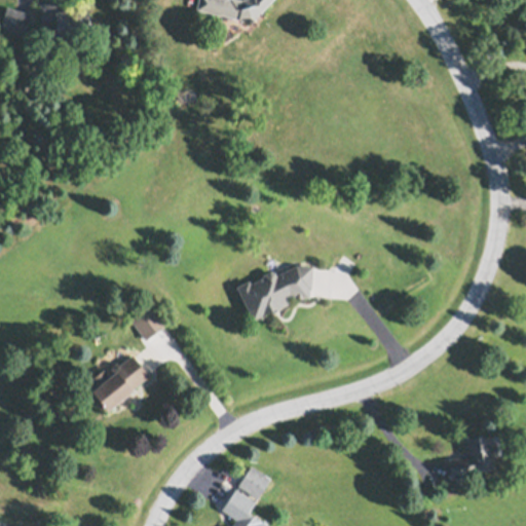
[(39,3),(62,0),(63,9),(66,8),(67,13),(72,12),(72,15),(77,14),(76,8),(88,7),(89,20),(94,20),(95,31),(79,33),(80,36),(59,39),(57,25),(58,25),(57,22),(43,24),(39,3)]
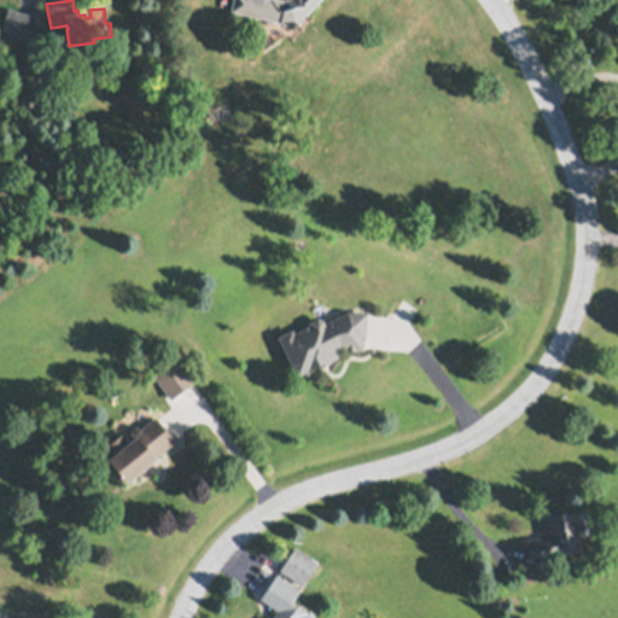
[(231,9),(232,0),(318,0),(296,23),(231,9)]
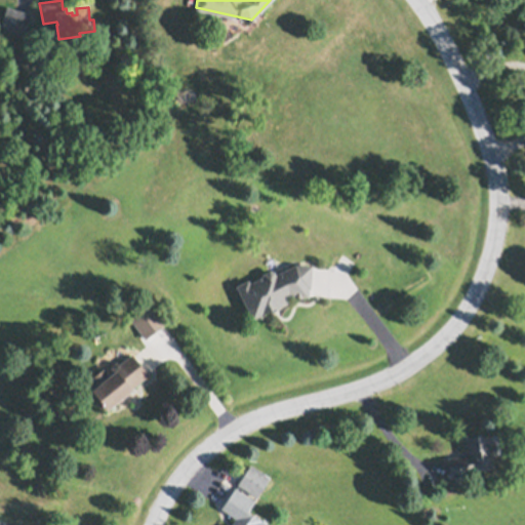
[(7,5),(31,12),(25,35),(1,28),(7,5)]
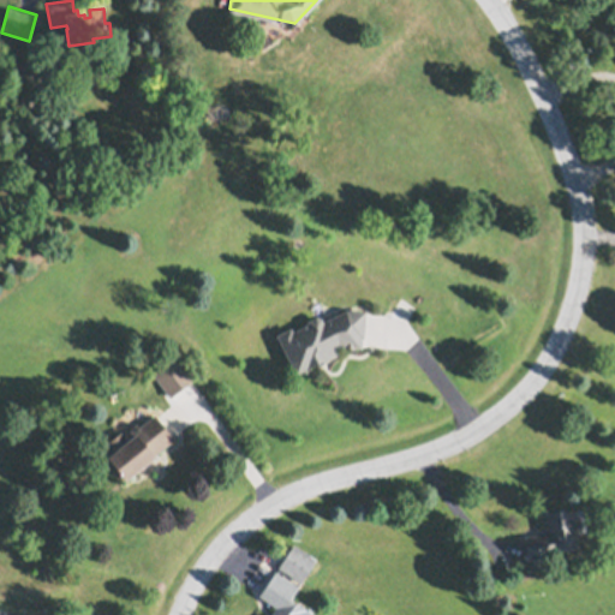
[(258,18),(266,29),(255,37),(248,27),(258,18)]
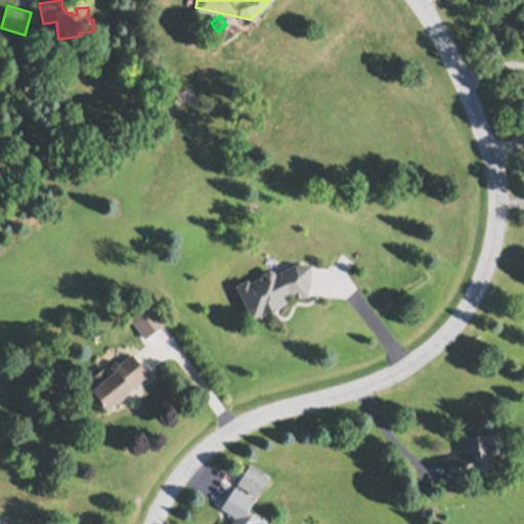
[(253,317),(236,284),(248,277),(250,281),(262,275),(262,272),(270,268),(274,269),(275,272),(295,263),(311,264),(310,287),(309,287),(308,295),(303,295),(303,296),(300,296),(300,295),(296,295),(296,296),(293,296),(293,294),(289,294),(286,296),(289,301),(270,310),(270,309),(253,317)]
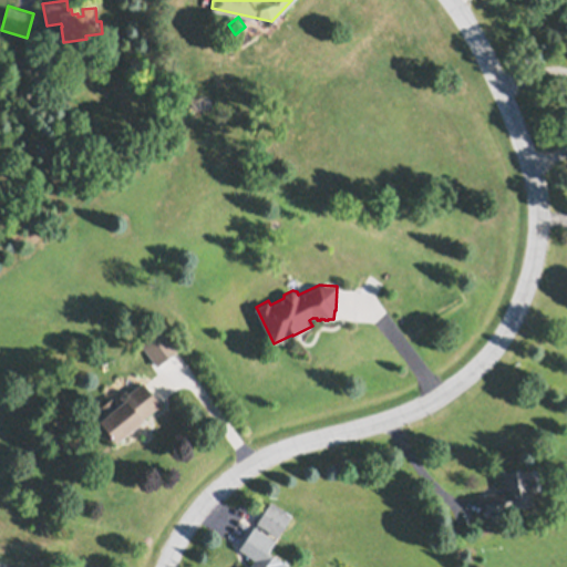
[(99,420),(106,414),(101,405),(112,397),(119,404),(130,395),(127,392),(143,381),(150,389),(161,403),(142,419),(143,420),(116,442),(99,420)]
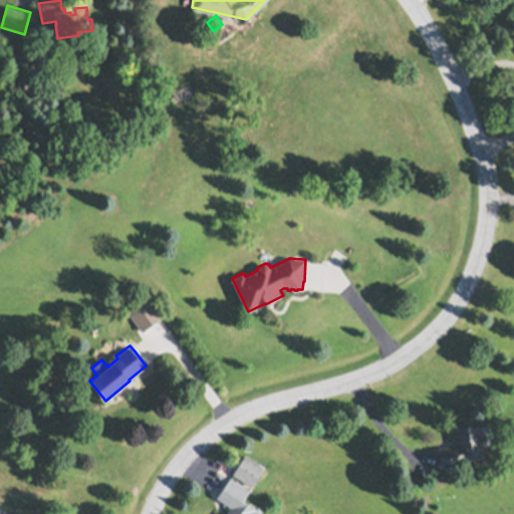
[(439,447),(456,445),(456,446),(460,445),(457,428),(478,425),(478,426),(480,426),(481,435),(485,434),(486,443),(481,444),(484,458),(456,462),(458,472),(446,474),(444,464),(442,465),(439,447)]
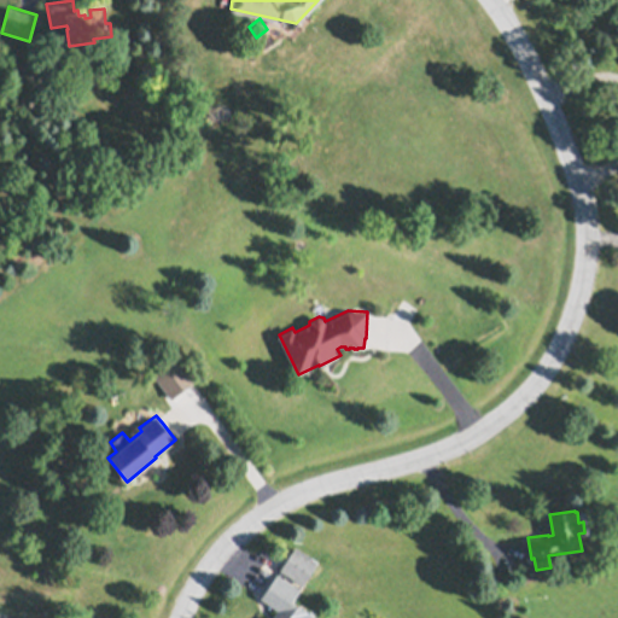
[(280,569),(296,546),(318,561),(302,584),(280,569)]
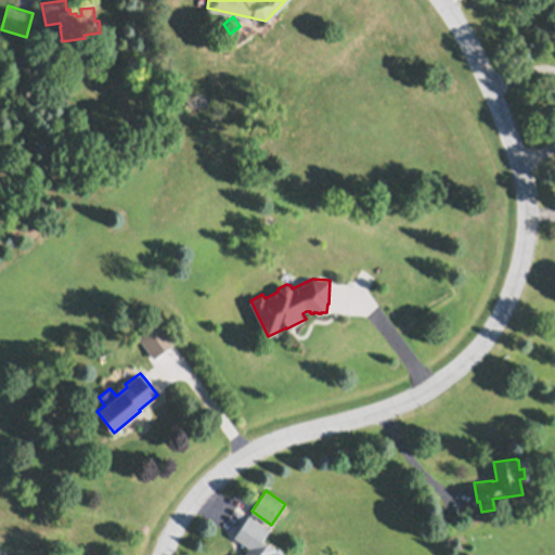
[(266,541),(265,542),(273,547),(273,546),(278,549),(273,554),(241,554),(242,554),(244,554),(249,547),(233,537),(248,514),(269,528),(262,539),(266,541)]
